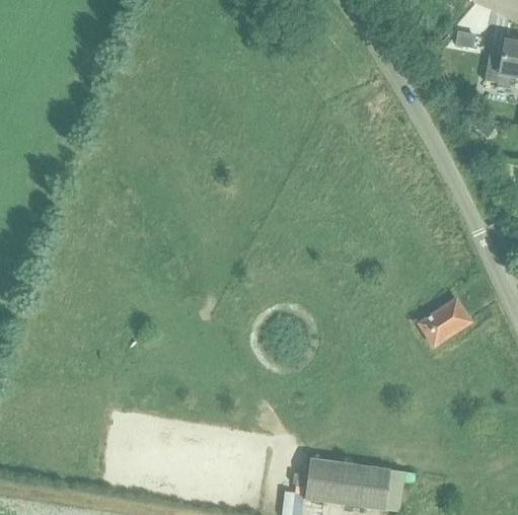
[(461,42),(486,42),(485,24),(460,25),(461,42)]
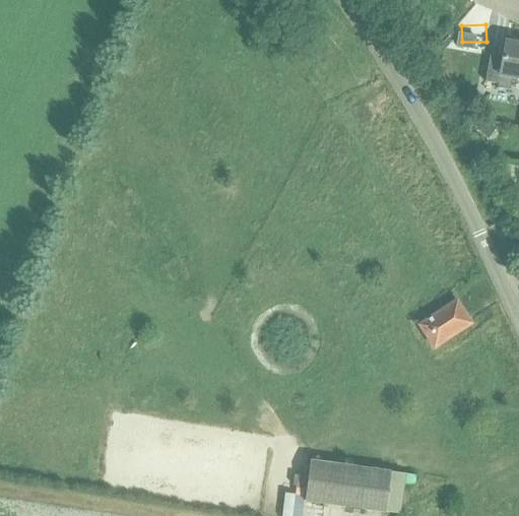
[(512,76),(518,77),(518,40),(506,39),(504,52),(491,49),(485,78),(499,80),(498,85),(511,87),(512,76)]
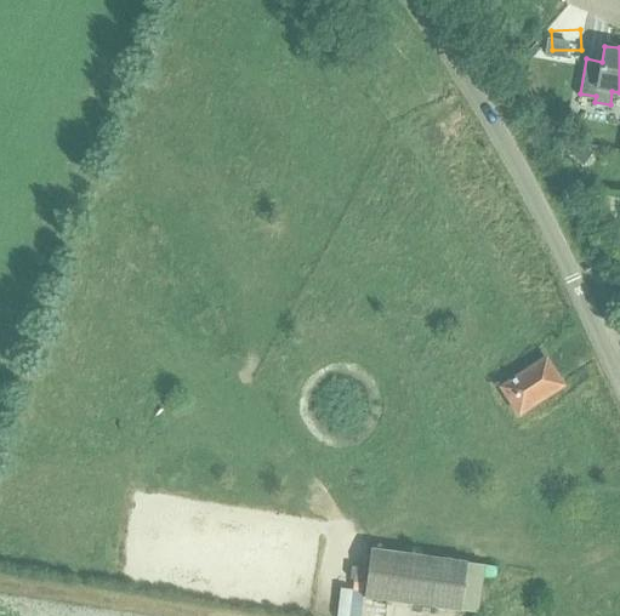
[(501,385),(519,412),(564,382),(546,355),(501,385)]
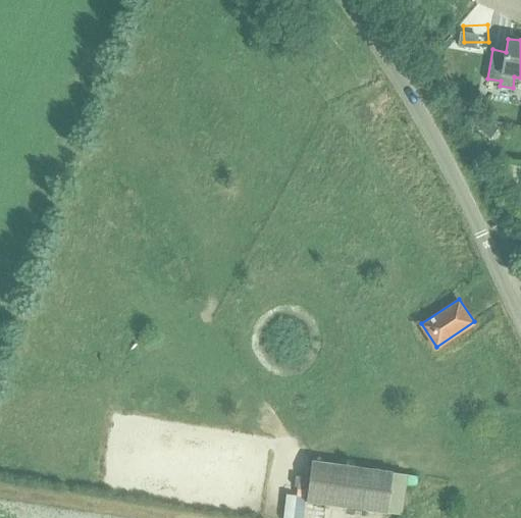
[(0,466),(9,468),(11,458),(0,456),(0,466)]
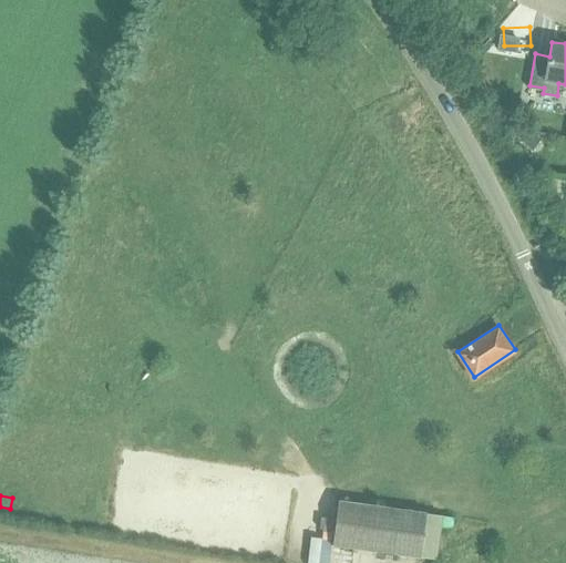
[(339,500),(332,544),(421,555),(426,511),(339,500)]
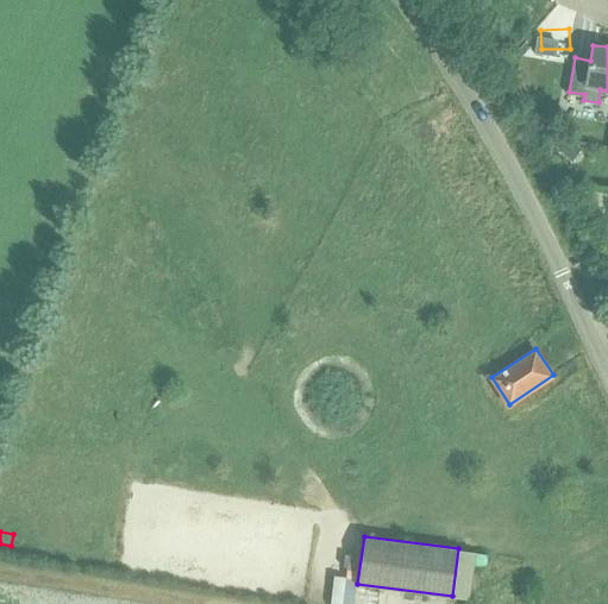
[(342,603),(346,577),(334,576),(331,603),(342,603)]
